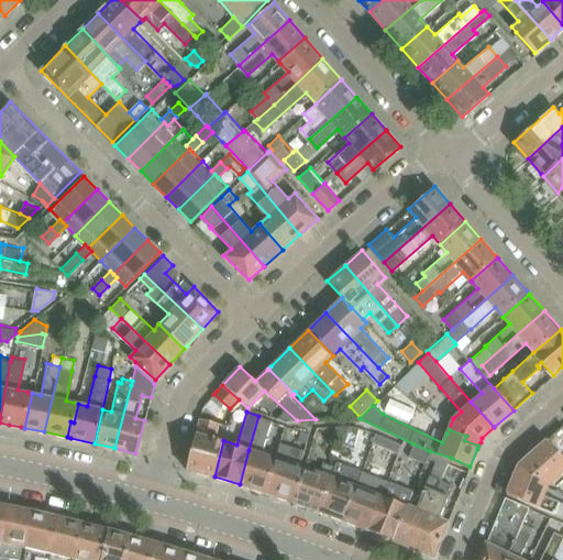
[(240,484),(265,492),(274,458),(262,453),(272,420),(258,416),(249,450),(240,484)]
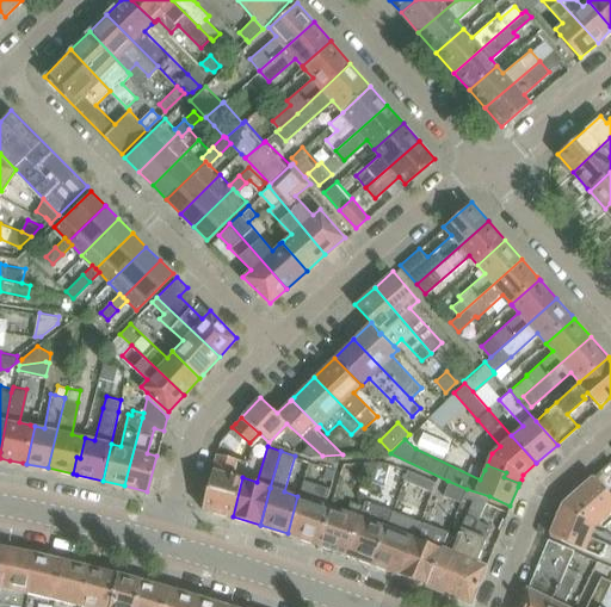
[(247,460),(217,452),(203,508),(233,516),(242,477),(247,460)]
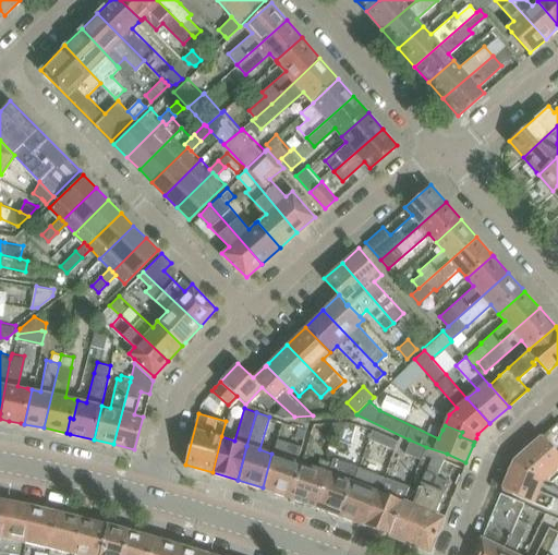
[(281,420),(271,454),(263,487),(290,497),(291,497),(301,463),(300,463),(298,462),(286,458),(295,424),(281,420)]
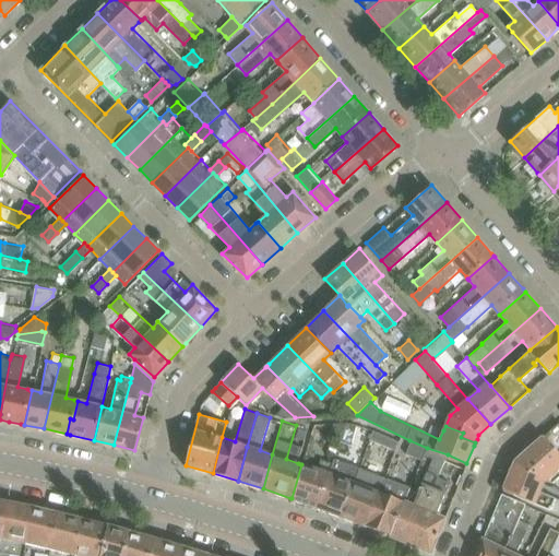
[(329,436),(341,440),(347,422),(333,423),(329,436)]
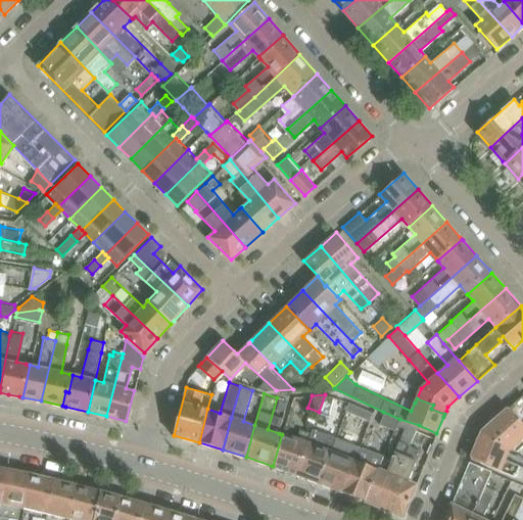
[(334,396),(325,394),(319,412),(328,416),(334,396)]
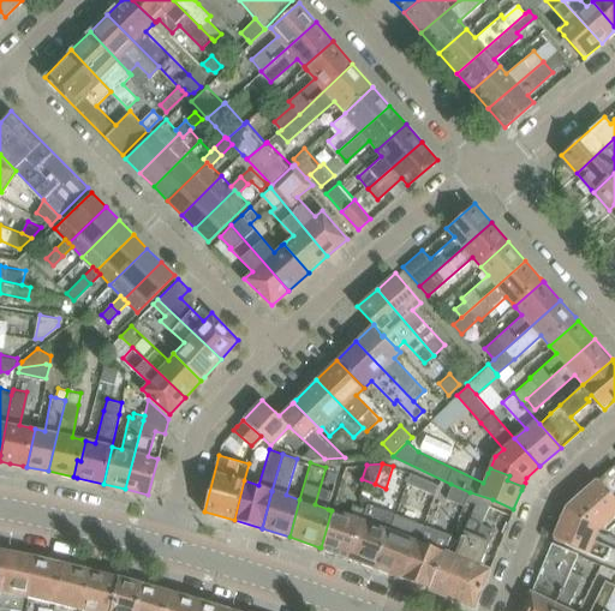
[(614,471),(611,467),(601,477),(614,491),(614,471)]
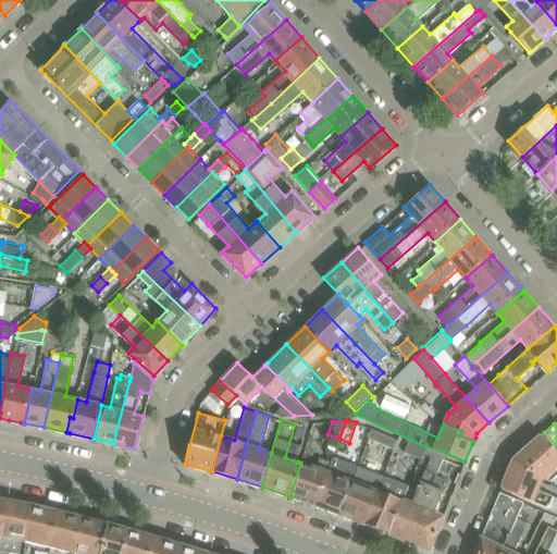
[(372,428),(369,438),(393,447),(394,448),(398,439),(397,439),(372,428)]
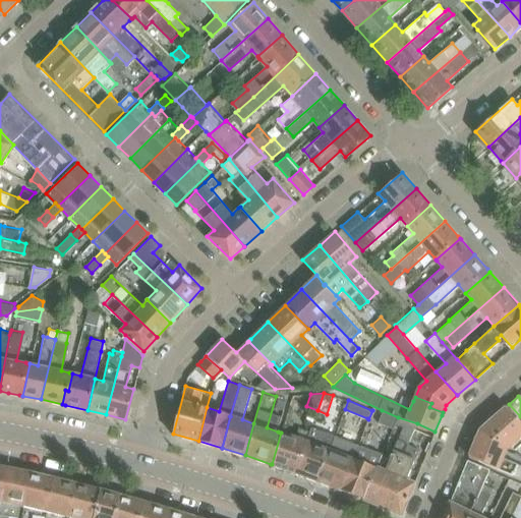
[(520,436),(520,422),(507,406),(479,429),(478,434),(477,435),(508,448),(508,446),(515,448),(520,442),(520,441),(518,439),(520,436)]
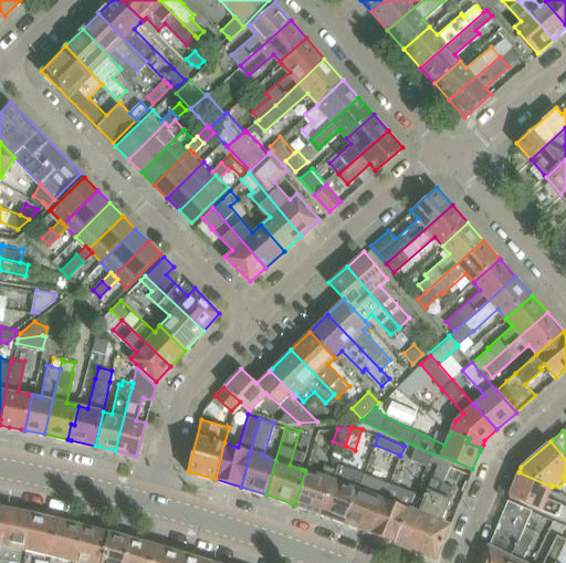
[(430,458),(432,454),(415,446),(410,459),(428,466),(430,458)]
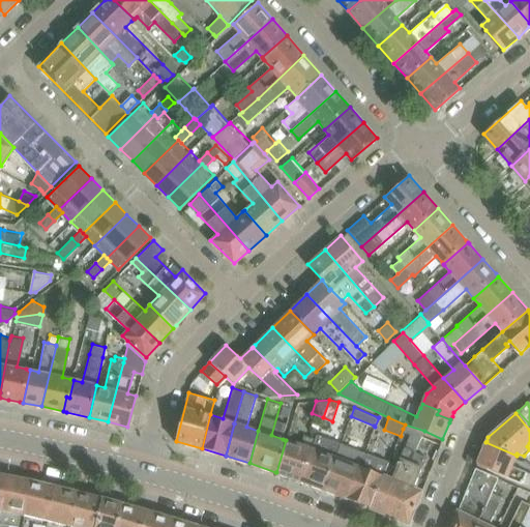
[(383,476),(371,507),(389,516),(414,451),(422,435),(409,431),(395,464),(389,461),(383,476)]
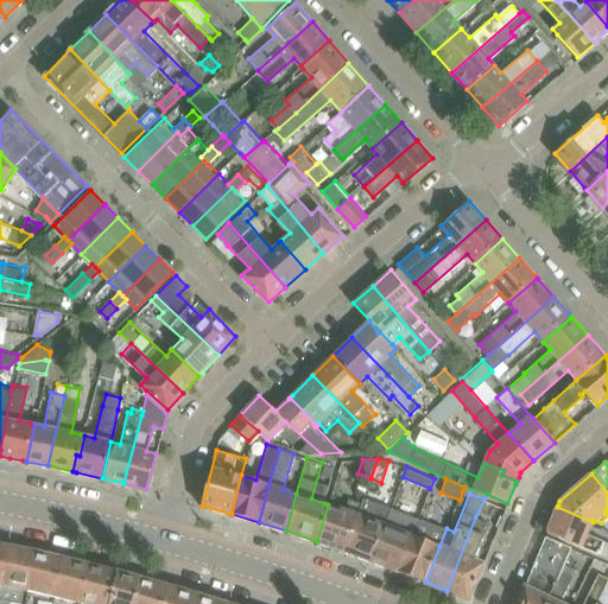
[(317,541),(344,551),(358,514),(328,504),(317,541)]
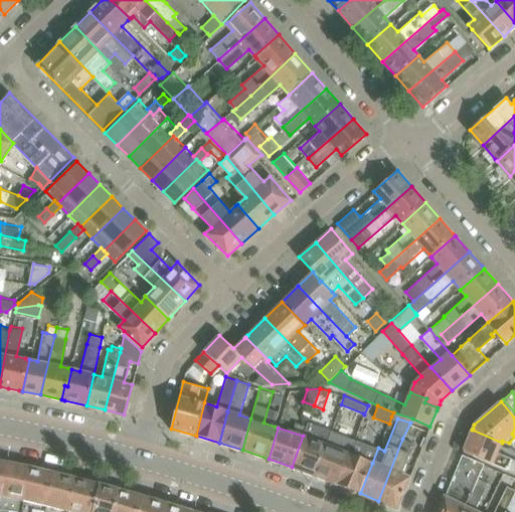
[(464,451),(514,472),(514,459),(512,458),(498,452),(501,444),(502,443),(472,430),(472,432),(464,451)]
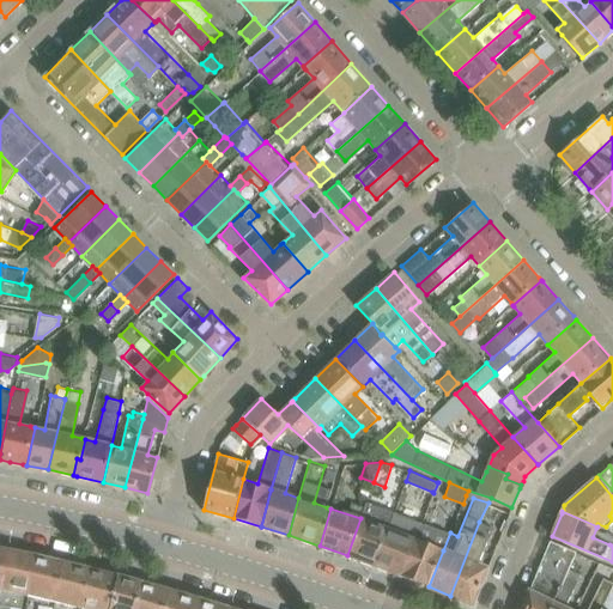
[(375,566),(402,576),(417,540),(424,523),(395,512),(388,529),(375,566)]
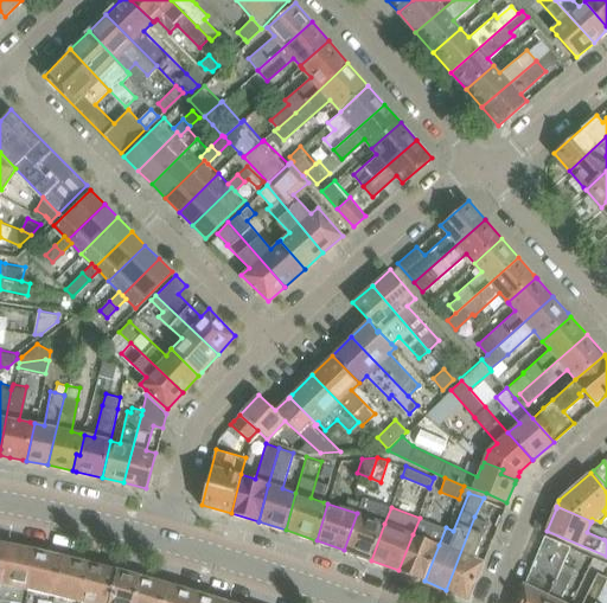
[(344,550),(371,560),(384,524),(357,513),(344,550)]
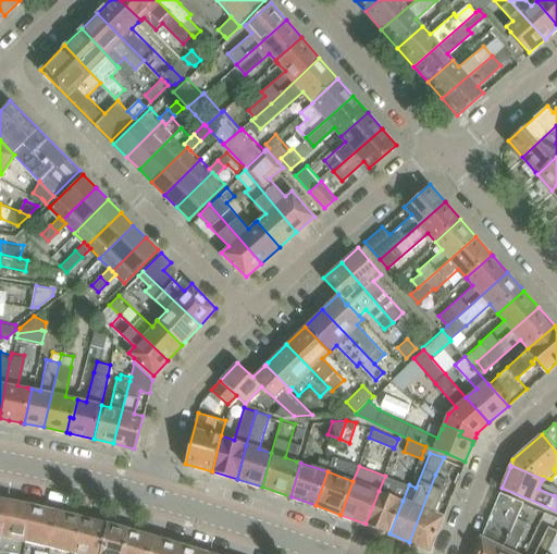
[(435,475),(409,542),(429,550),(431,544),(443,516),(434,512),(447,479),(435,475)]
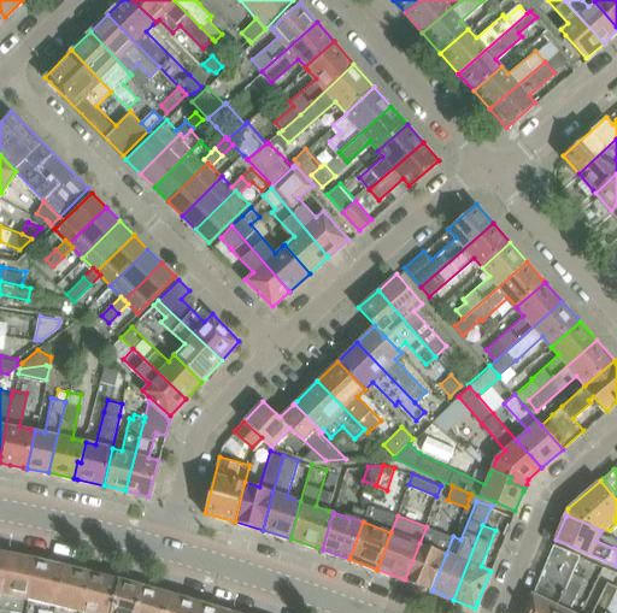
[(432,590),(446,554),(453,536),(427,526),(419,543),(405,579),(432,590)]
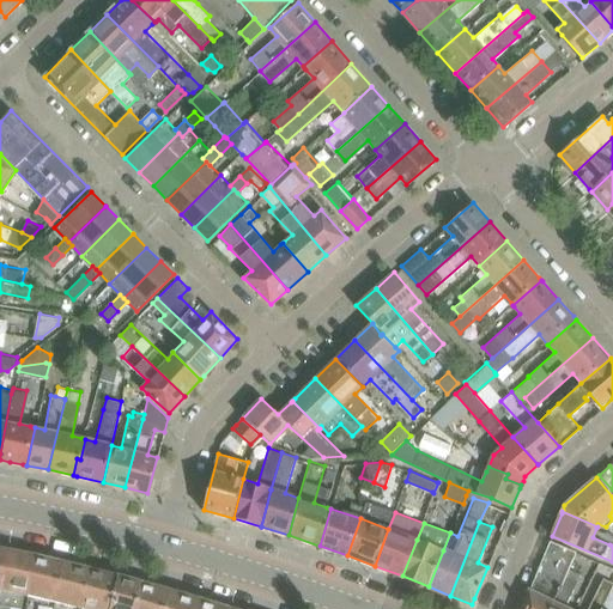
[(550,608),(572,564),(572,562),(577,552),(550,540),(521,608),(550,608)]
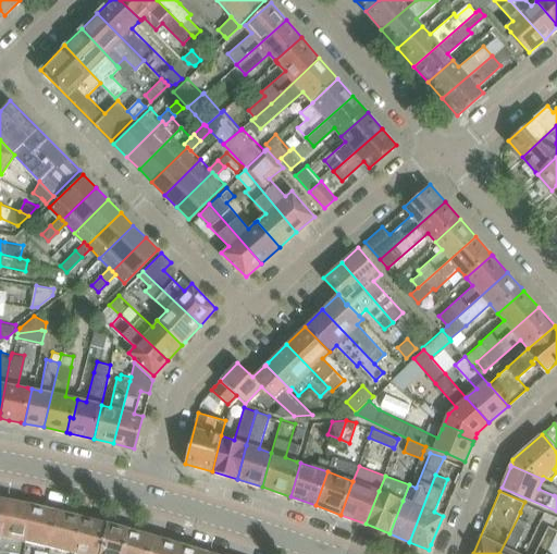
[(0,541),(0,553),(9,553),(10,551),(20,553),(22,540),(26,540),(33,504),(27,503),(7,500),(0,541)]
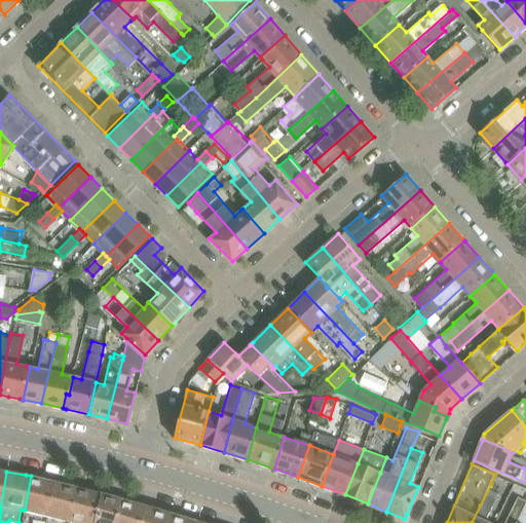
[(31,476),(25,510),(47,515),(53,482),(31,476)]
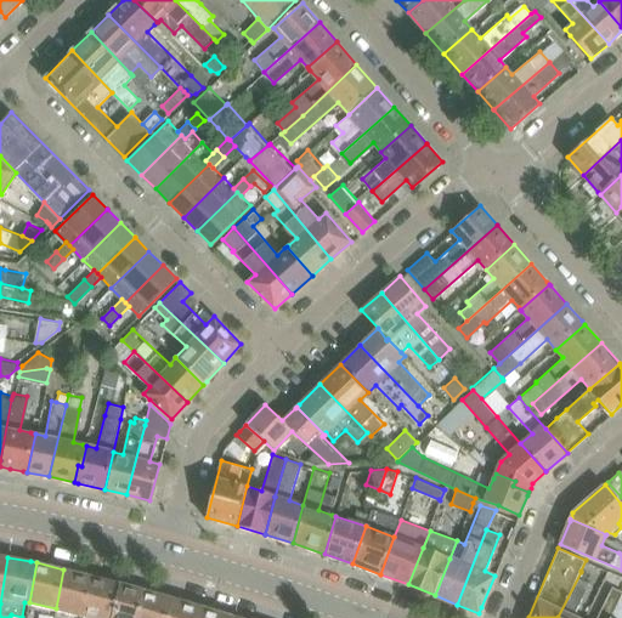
[(63,570),(56,608),(84,616),(92,576),(74,572),(63,570)]
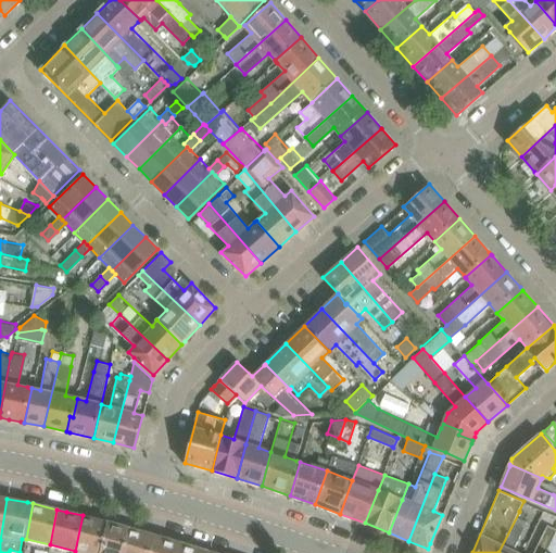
[(529,516),(519,512),(498,552),(516,552),(512,551),(522,529),(529,516)]
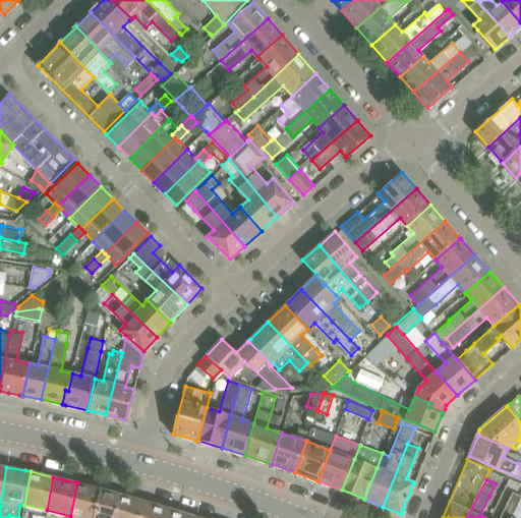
[(95,517),(102,488),(77,482),(70,517),(69,517),(95,517)]
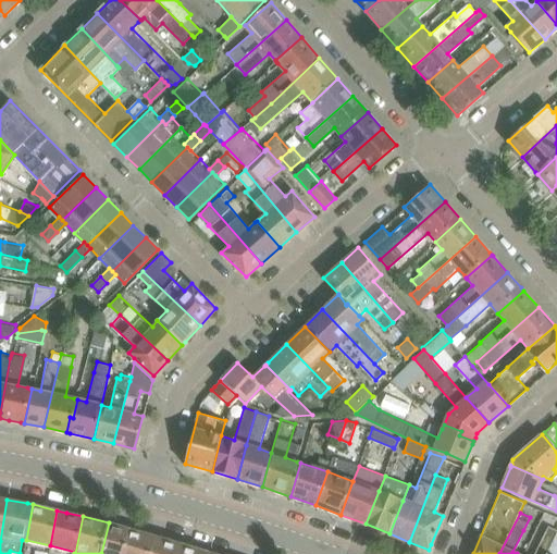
[(123,553),(128,529),(109,522),(101,553),(123,553)]
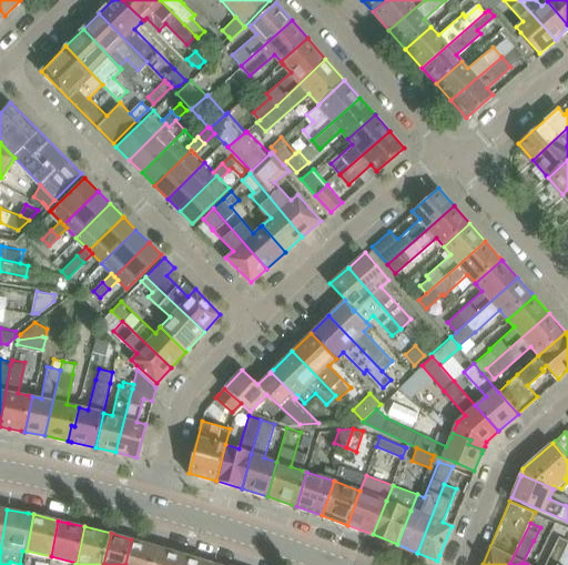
[(556,564),(567,542),(567,538),(560,535),(554,550),(545,564),(556,564)]
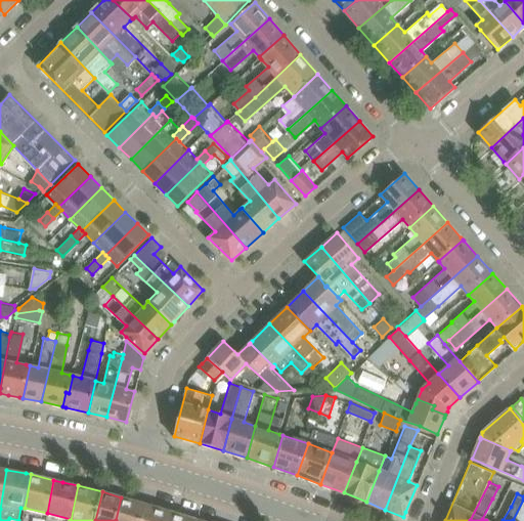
[(121,497),(116,520),(140,520),(146,504),(121,497)]
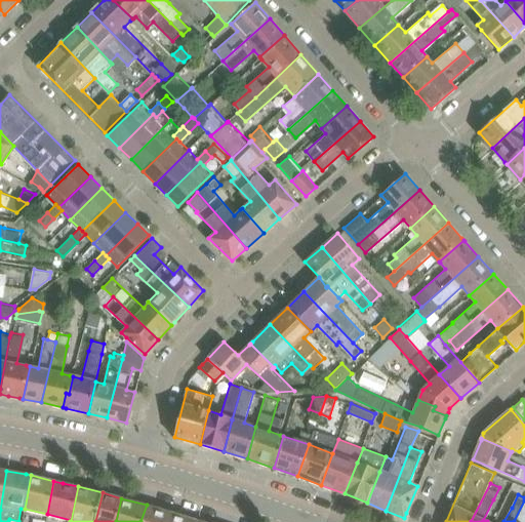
[(524,521),(524,500),(514,521),(524,521)]
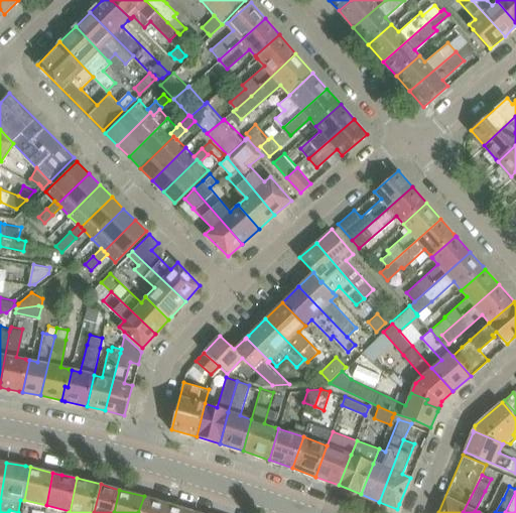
[(144,496),(138,512),(166,512),(170,504),(165,503),(144,496)]
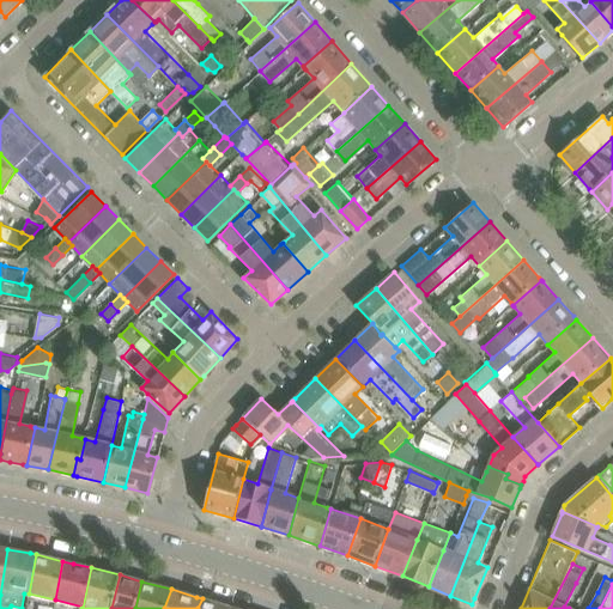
[(202,598),(198,608),(228,608),(230,607),(204,598),(202,598)]
